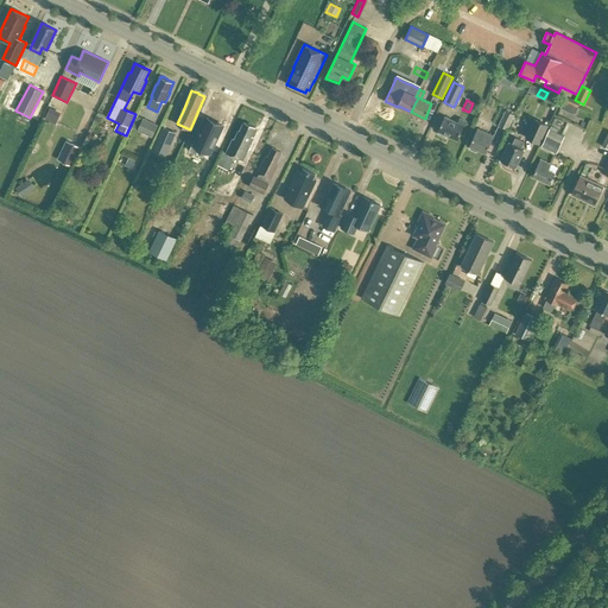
[(575,114),(577,108),(564,101),(561,108),(575,114)]
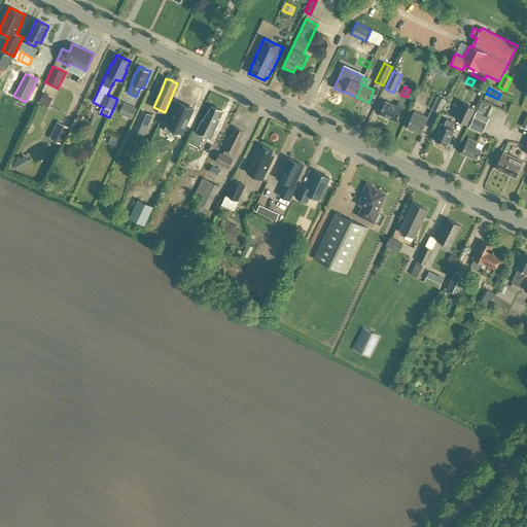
[(432,108),(440,112),(446,99),(438,96),(432,108)]
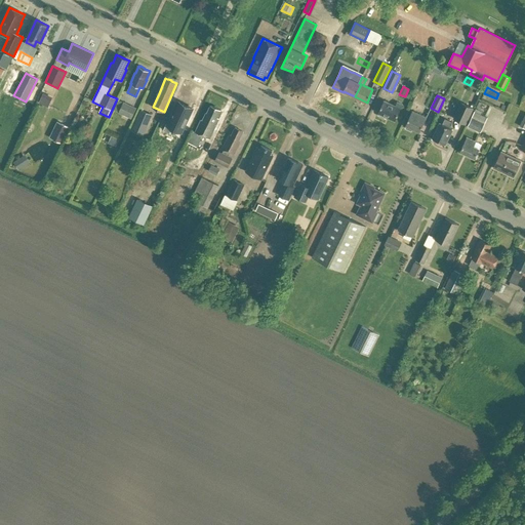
[(395,106),(384,101),(378,113),(379,114),(379,115),(379,117),(384,118),(385,118),(386,117),(395,121),(403,105),(397,102),(395,106)]
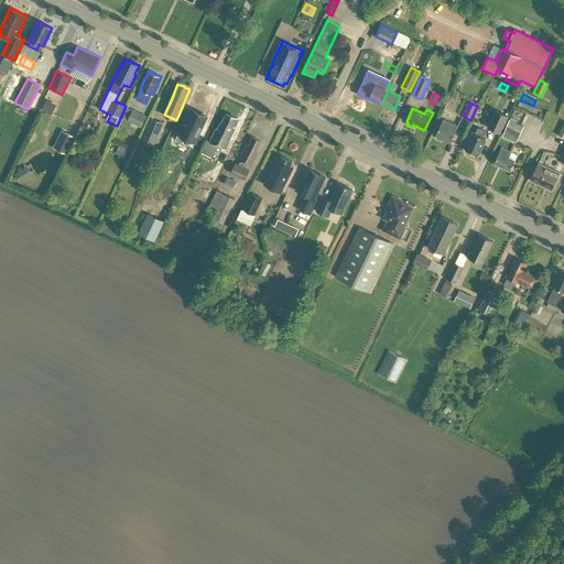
[(496,109),(487,128),(500,133),(509,116),(496,109)]
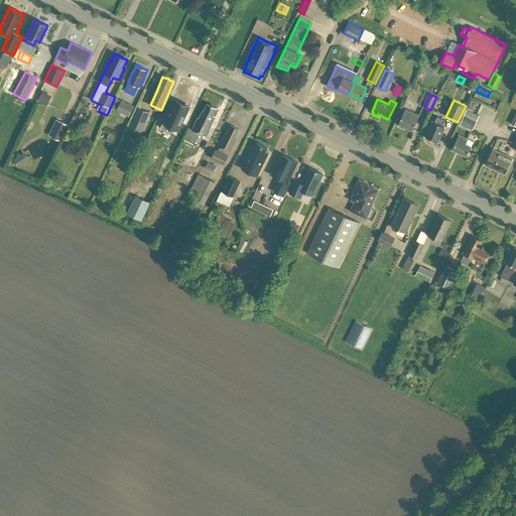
[(116,111),(129,117),(134,107),(121,101),(116,111)]
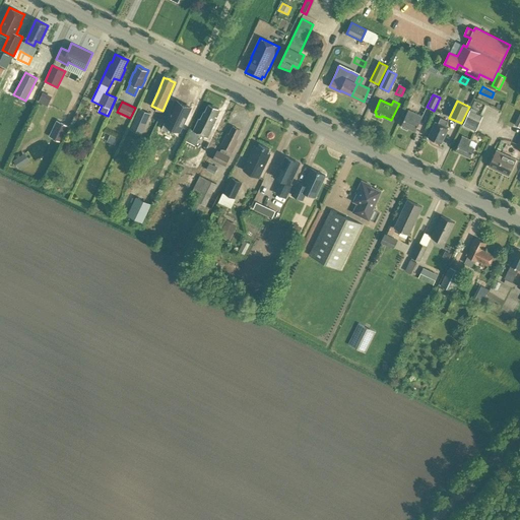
[(170,117),(167,124),(165,123),(161,129),(168,132),(171,126),(180,131),(183,125),(183,126),(188,117),(187,116),(191,108),(177,102),(173,110),(172,110),(169,117),(170,117)]
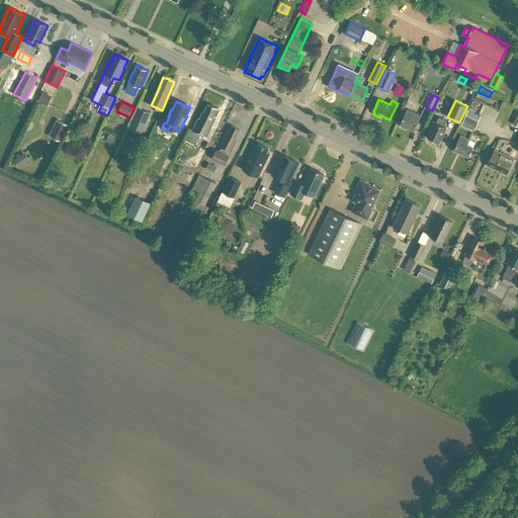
[(214,116),(218,108),(207,104),(204,111),(203,111),(200,118),(198,118),(193,131),(190,130),(185,140),(194,145),(199,134),(206,137),(217,117),(214,116)]
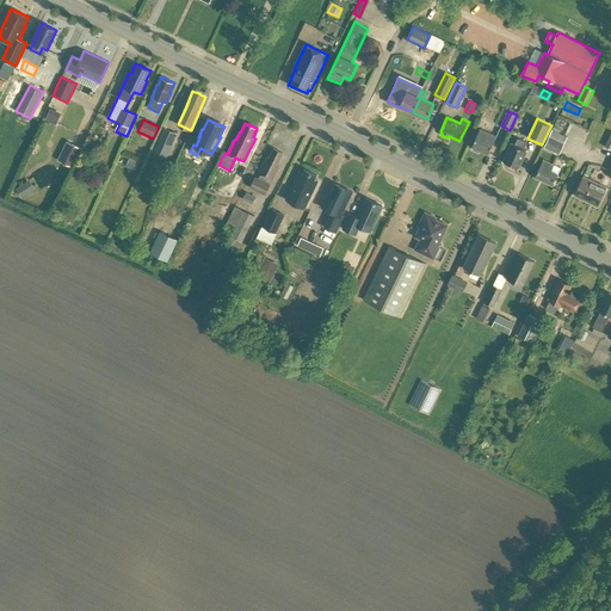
[(171,131),(164,128),(153,153),(160,155),(171,131)]
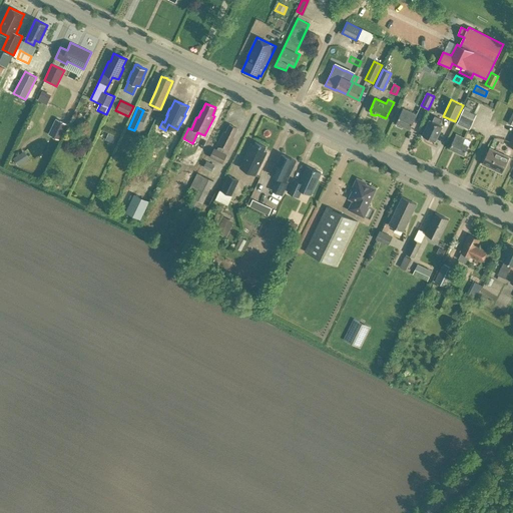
[(417,115),(403,108),(396,123),(397,123),(396,125),(402,128),(403,126),(410,129),(417,115)]
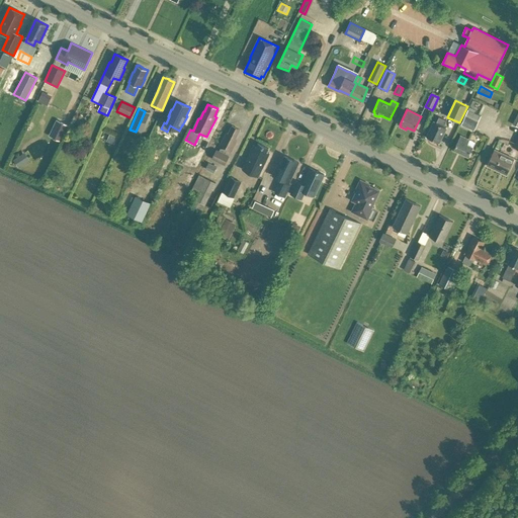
[(468,109),(461,124),(473,131),(481,115),(475,112),(468,109)]
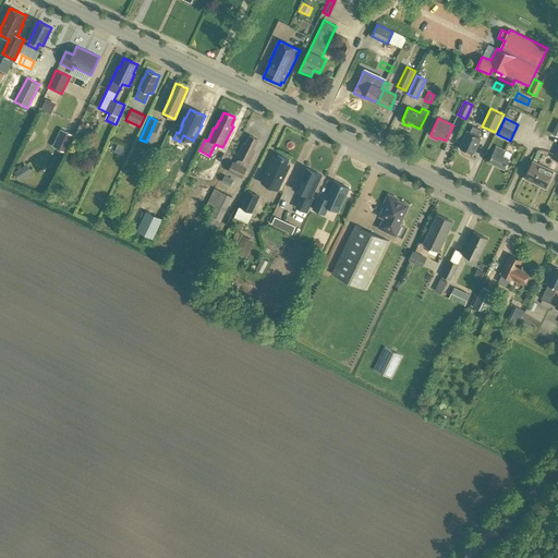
[(473,154),(482,137),(478,136),(481,130),(473,126),(470,132),(468,131),(459,147),(473,154)]
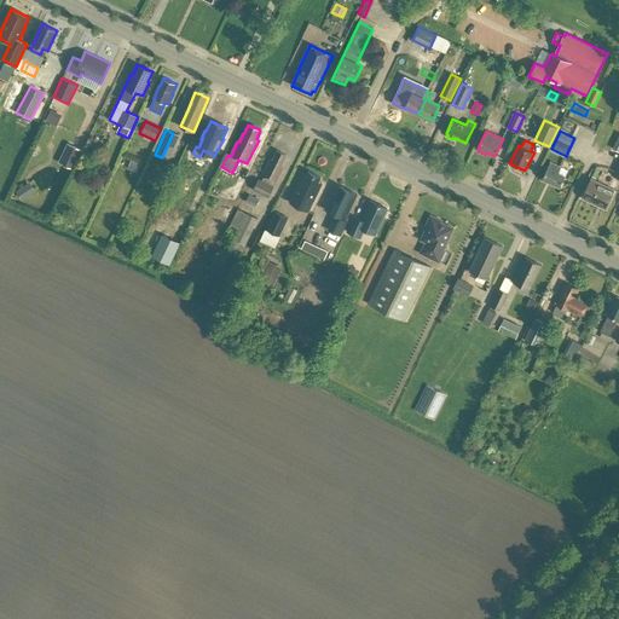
[(84,150),(68,143),(58,162),(74,169),(84,150)]
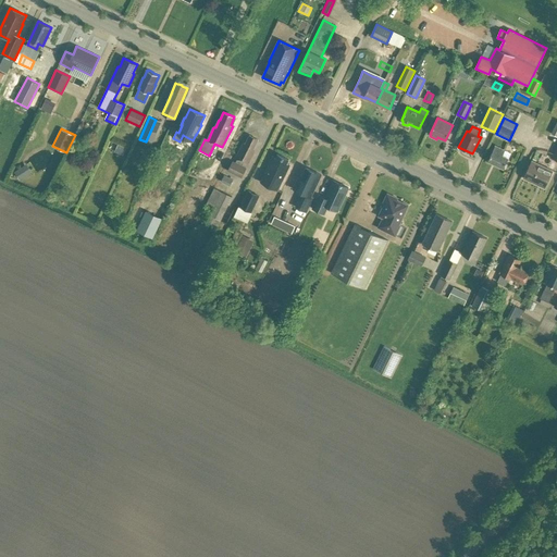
[(232,160),(226,170),(242,177),(247,168),(242,165),(244,162),(248,164),(255,151),(252,150),(258,139),(249,135),(245,144),(244,143),(236,158),(237,158),(235,161),(232,160)]
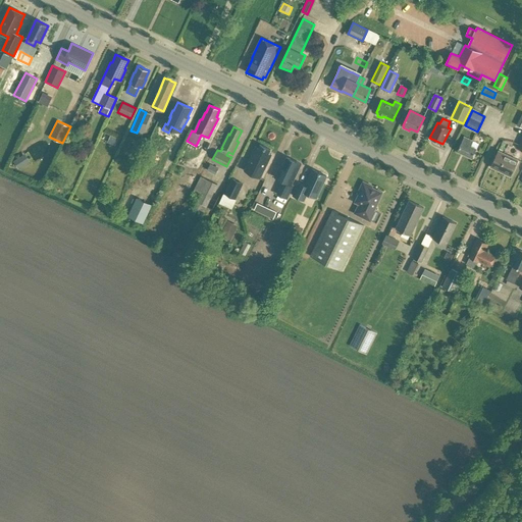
[(115,146),(118,139),(111,136),(107,143),(115,146)]
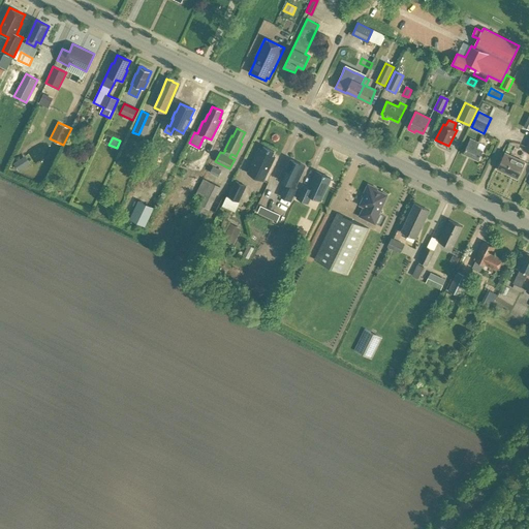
[(479,143),(470,138),(463,153),(478,160),(484,150),(477,148),(479,143)]
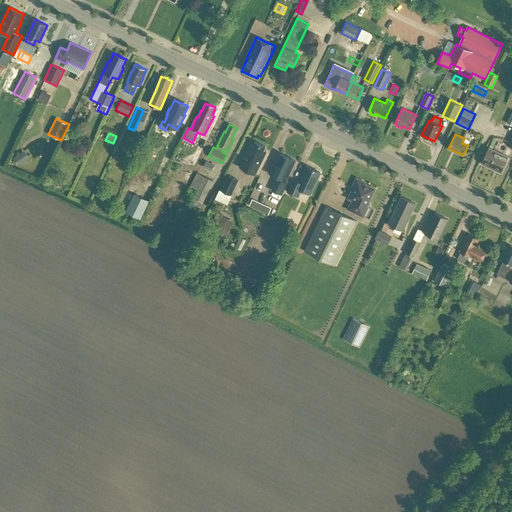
[(264,150),(266,147),(255,141),(253,145),(251,144),(239,167),(256,175),(267,151),(264,150)]
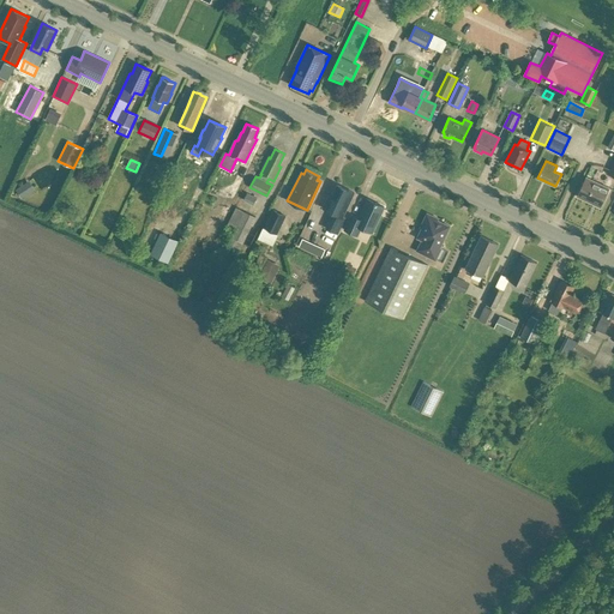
[(609,188),(587,178),(577,197),(600,208),(609,188)]
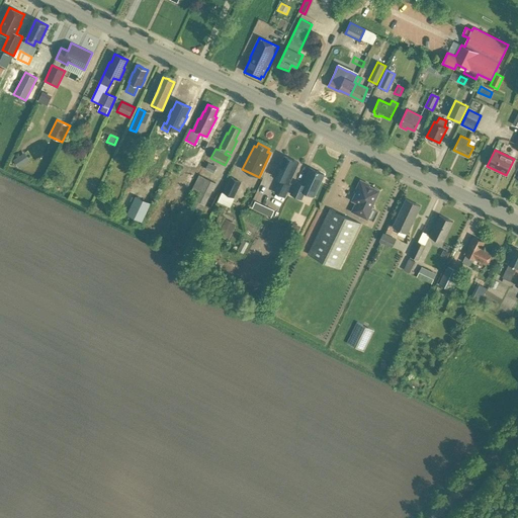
[(20,167),(31,159),(25,151),(14,160),(20,167)]
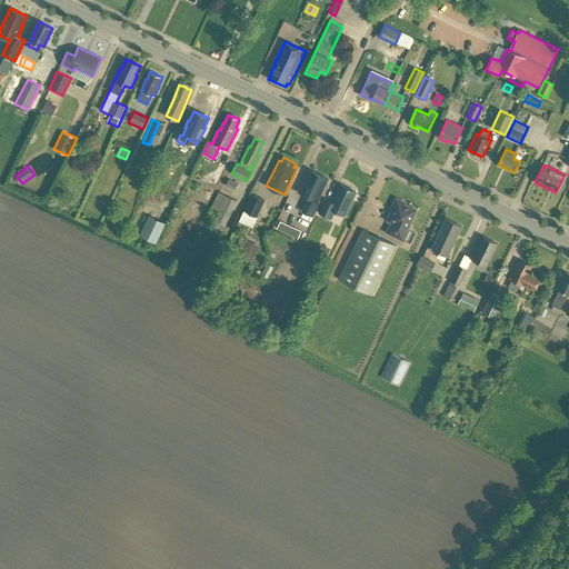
[(318,201),(322,192),(328,179),(312,171),(306,186),(303,185),(299,192),(309,197),(302,211),(313,217),(320,202),(318,201)]
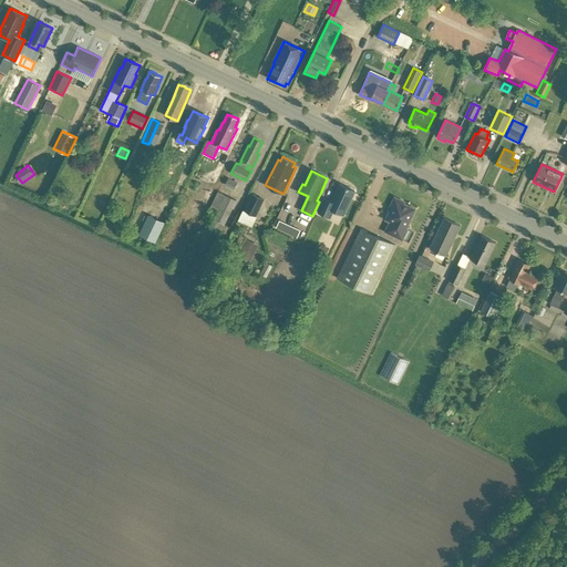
[(354,191),(340,184),(331,202),(325,198),(318,213),(330,218),(333,210),(343,215),(354,191)]
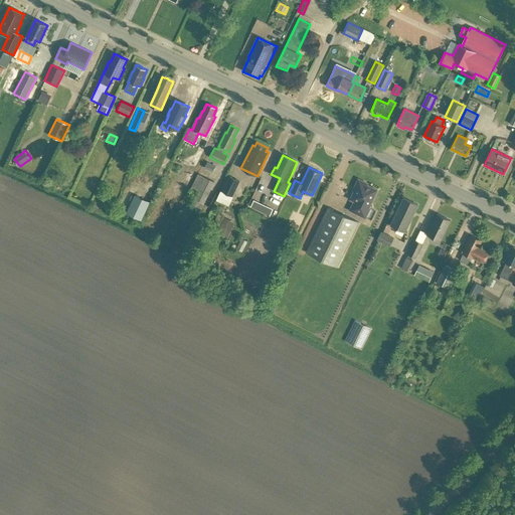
[(210,206),(218,190),(211,187),(214,181),(197,173),(190,189),(197,192),(191,205),(200,210),(203,203),(210,206)]
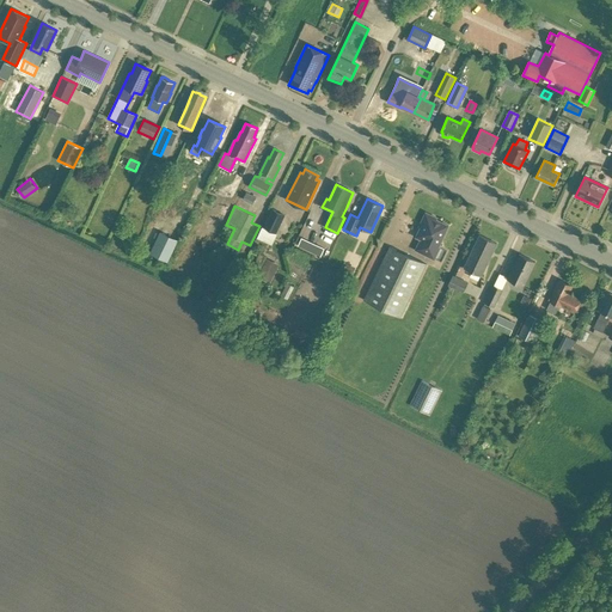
[(218,242),(231,215),(212,207),(199,233),(218,242)]
